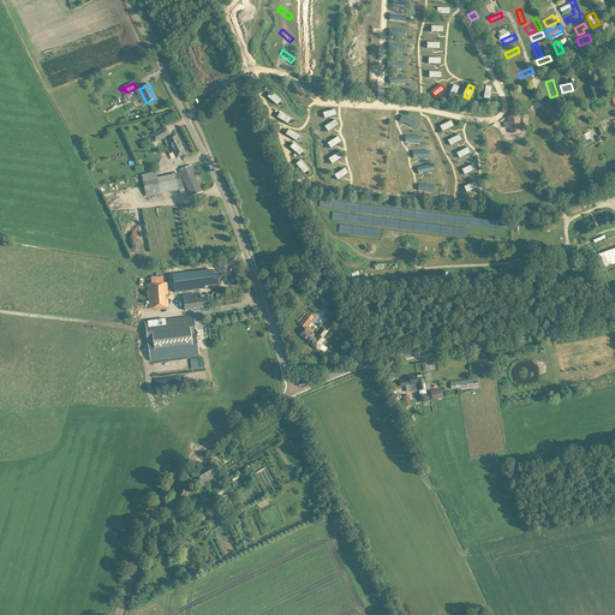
[(601,85),(603,95),(610,93),(608,84),(601,85)]
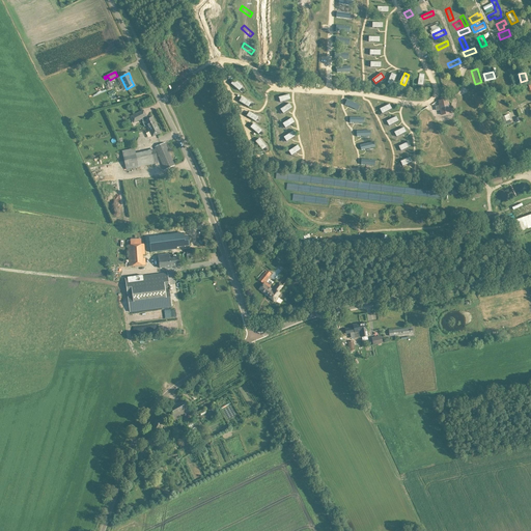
[(392,74),(388,83),(392,85),(396,76),(392,74)]
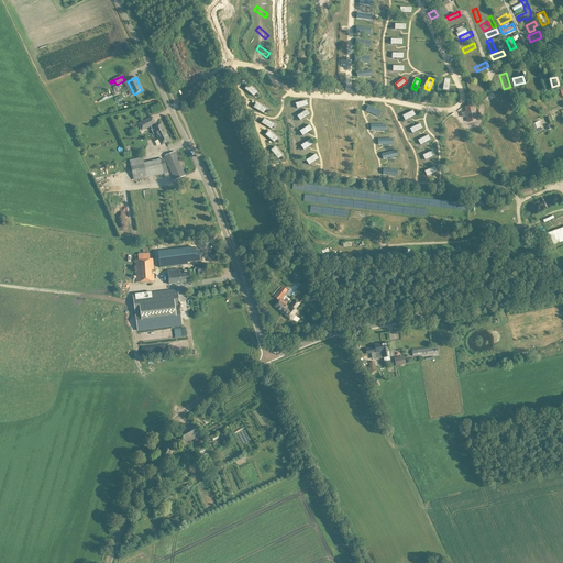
[(271,91),(278,87),(274,80),(266,85),(271,91)]
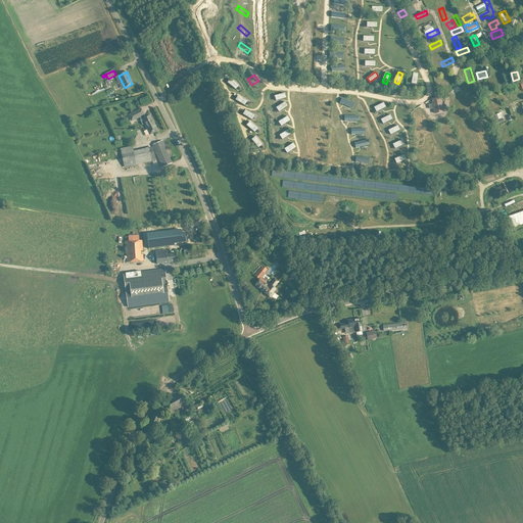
[(109,79),(105,81),(108,88),(114,85),(112,81),(110,82),(109,79)]
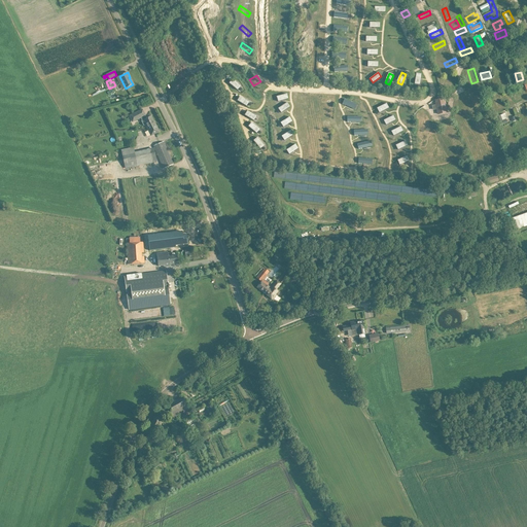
[(233,79),(230,83),(237,90),(240,86),(233,79)]
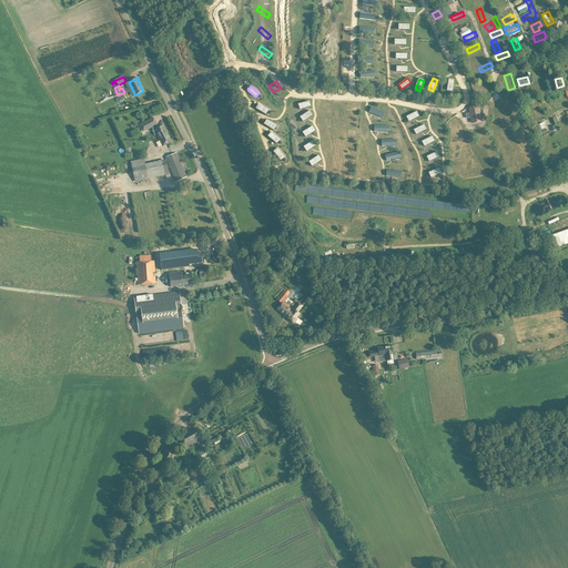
[(507,98),(505,99),(506,101),(519,95),(517,90),(506,93),(507,98)]
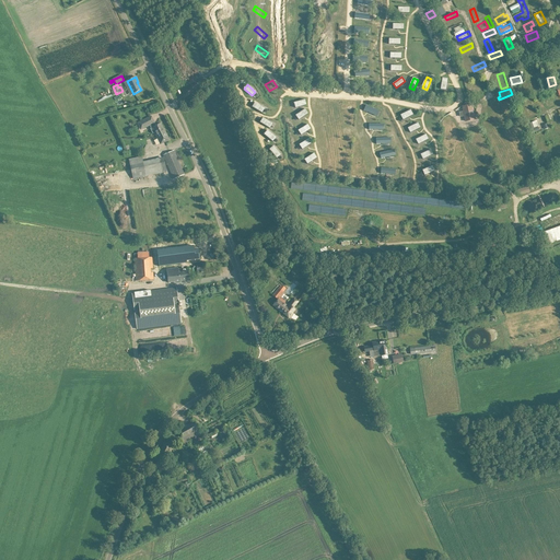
[(508,109),(515,107),(513,101),(505,103),(508,109)]
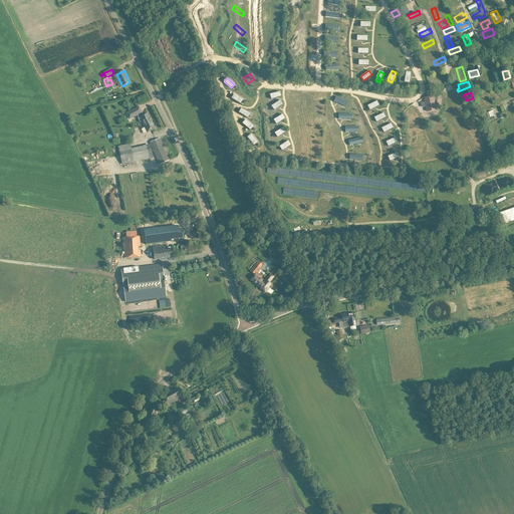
[(243,99),(234,94),(231,98),(240,103),(243,99)]
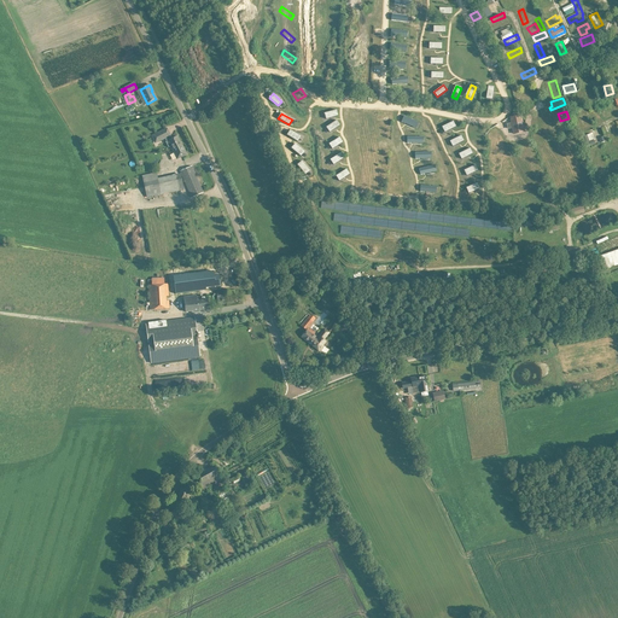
[(511,123),(512,128),(513,134),(525,132),(522,115),(509,117),(511,123)]
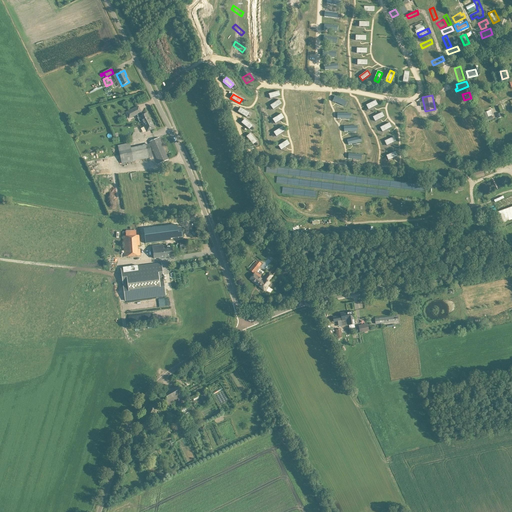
[(334,96),(332,101),(342,106),(344,101),(334,96)]
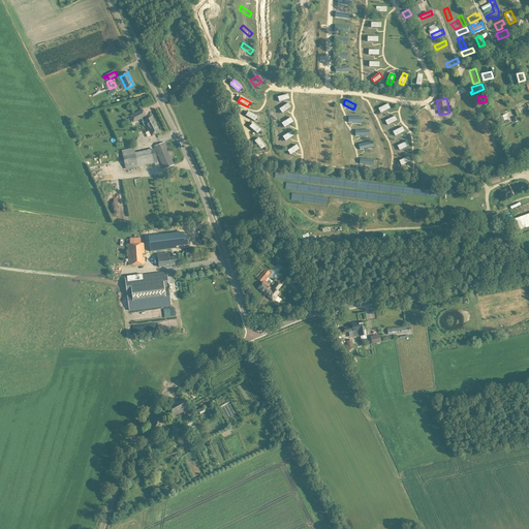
[(288,103),(279,110),(282,114),(290,107),(288,103)]
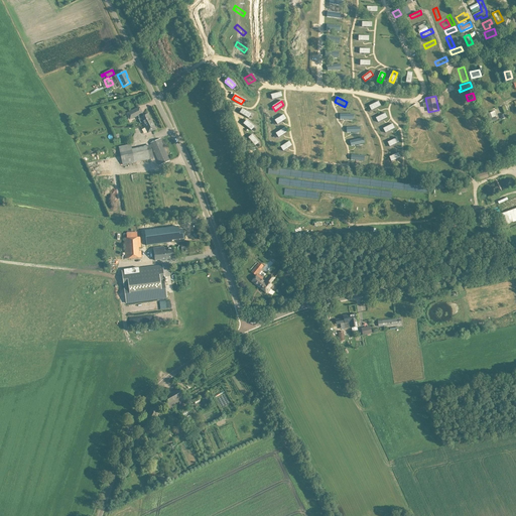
[(379,102),(370,106),(372,111),(381,106),(379,102)]
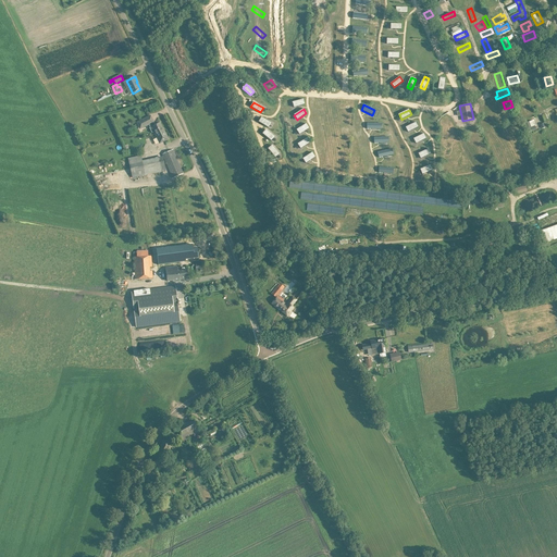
[(436,113),(433,119),(445,125),(448,120),(436,113)]
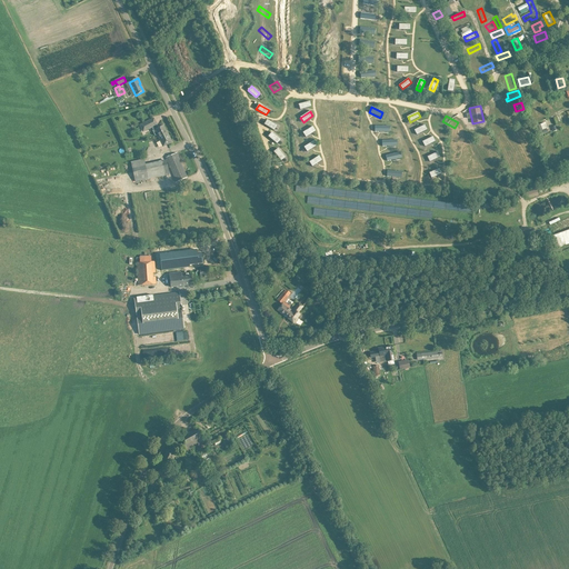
[(157,136),(162,147),(172,142),(167,132),(163,126),(158,128),(157,126),(157,125),(153,118),(140,126),(143,132),(152,128),(153,130),(152,131),(156,136),(157,136)]
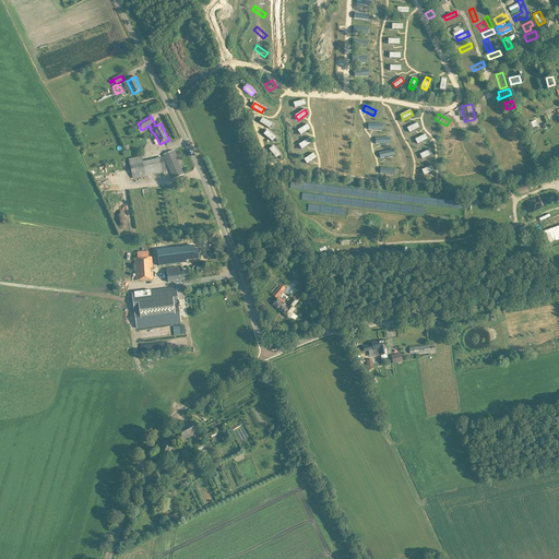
[(534,127),(542,125),(539,117),(532,119),(534,127)]
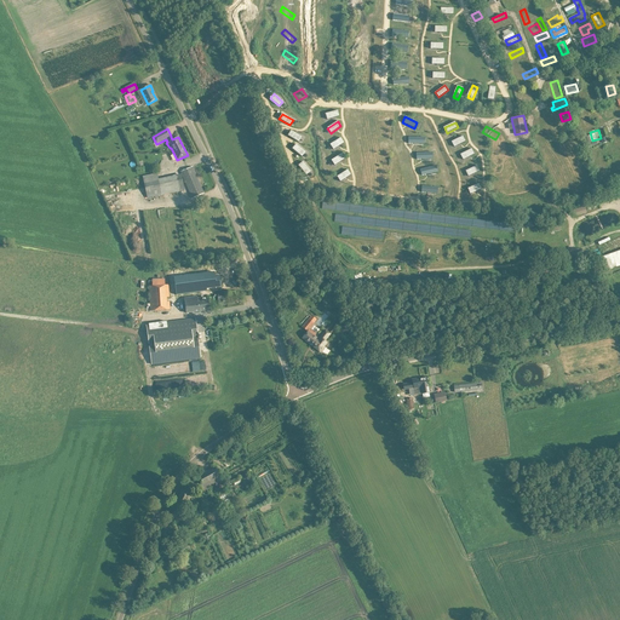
[(291,131),(288,136),(298,142),(302,137),(291,131)]
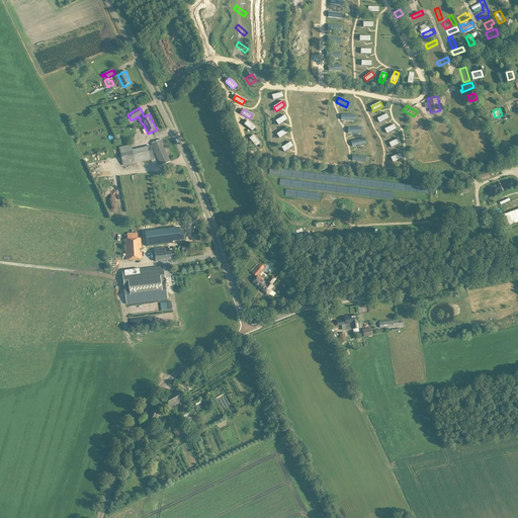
[(323,110),(322,116),(333,119),(335,114),(323,110)]
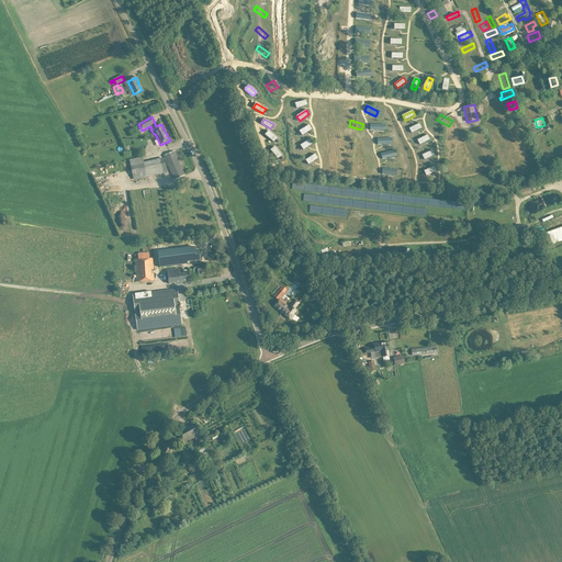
[(489,122),(494,134),(498,132),(493,120),(489,122)]
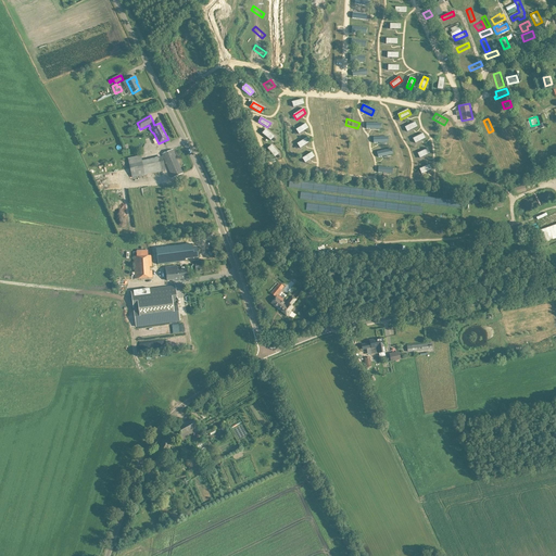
[(415,122),(405,127),(407,131),(417,127),(415,122)]
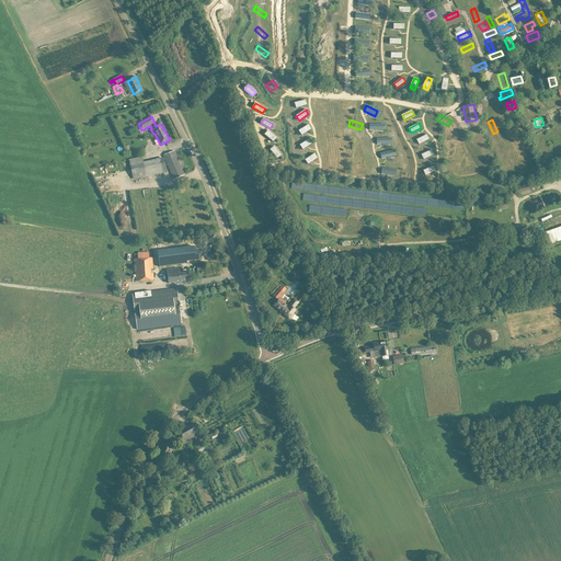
[(528,125),(531,135),(540,132),(539,127),(535,128),(533,123),(528,125)]
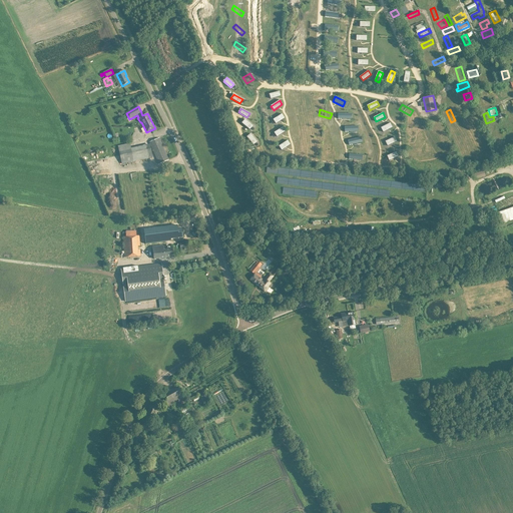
[(282,114),(273,119),(276,123),(285,118),(282,114)]
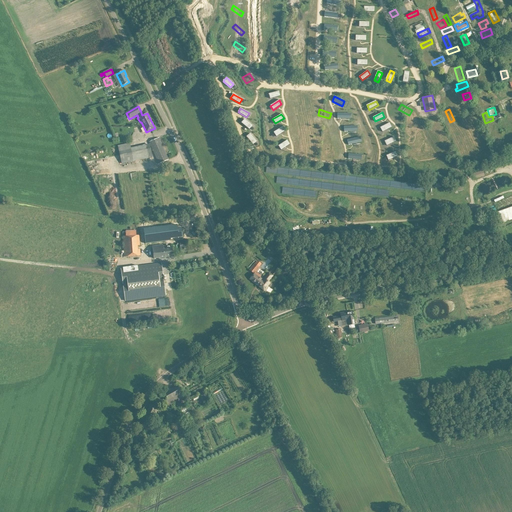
[(244,119),(241,122),(249,129),(252,125),(244,119)]
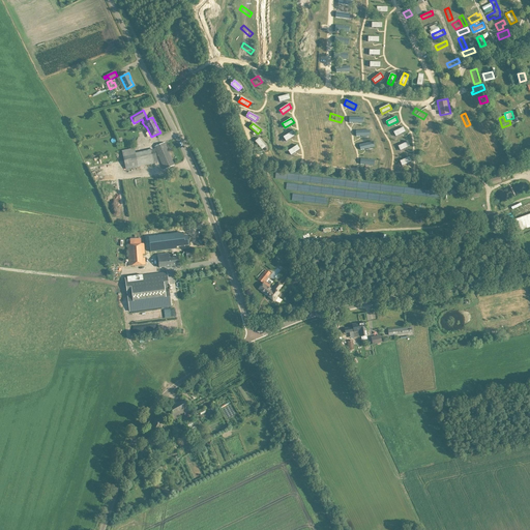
[(299,127),(315,138),(317,134),(301,124),(299,127)]
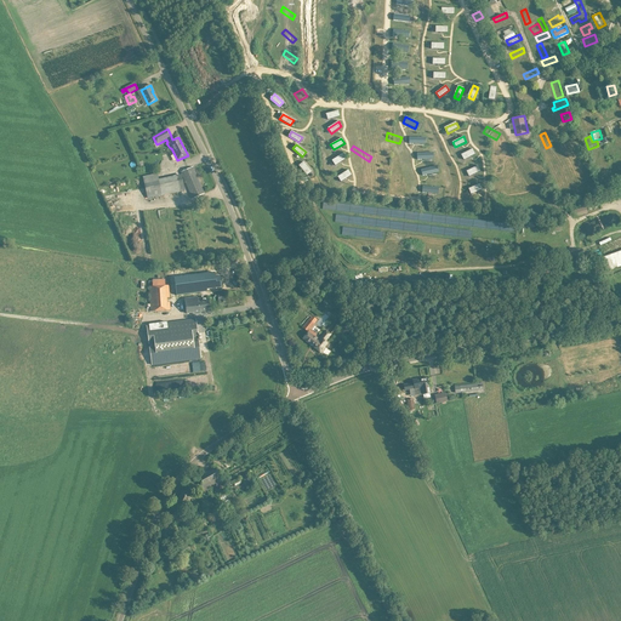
[(535,146),(528,149),(530,155),(537,152),(535,146)]
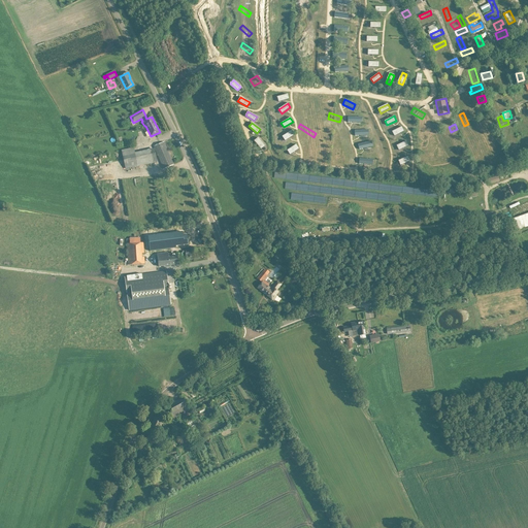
[(402,127),(392,132),(395,136),(404,131),(402,127)]
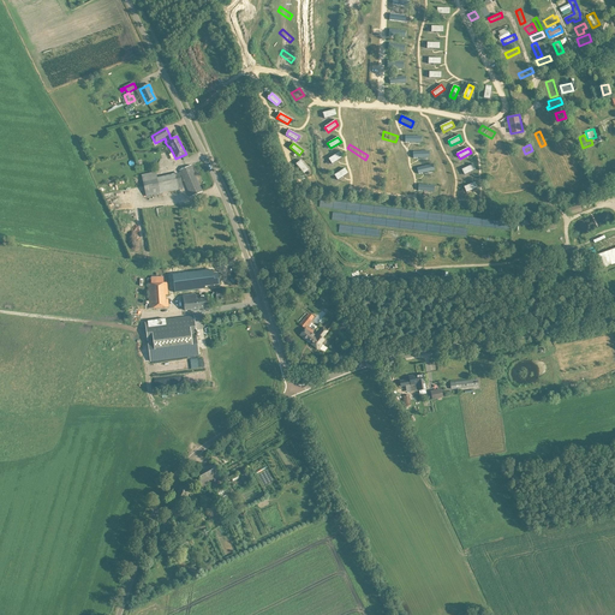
[(339,153),(328,159),(332,163),(342,157),(339,153)]
